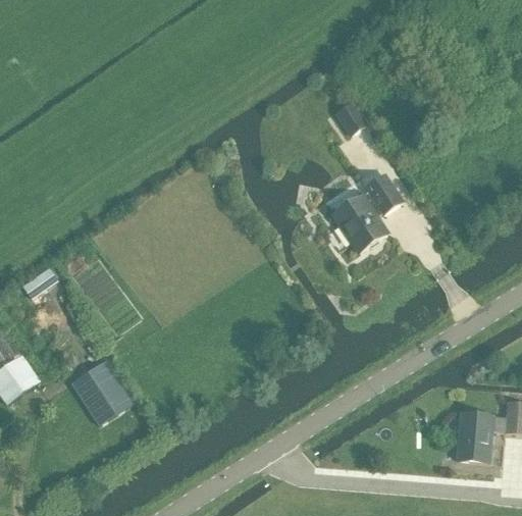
[(336,112),(350,136),(366,125),(353,102),(336,112)]
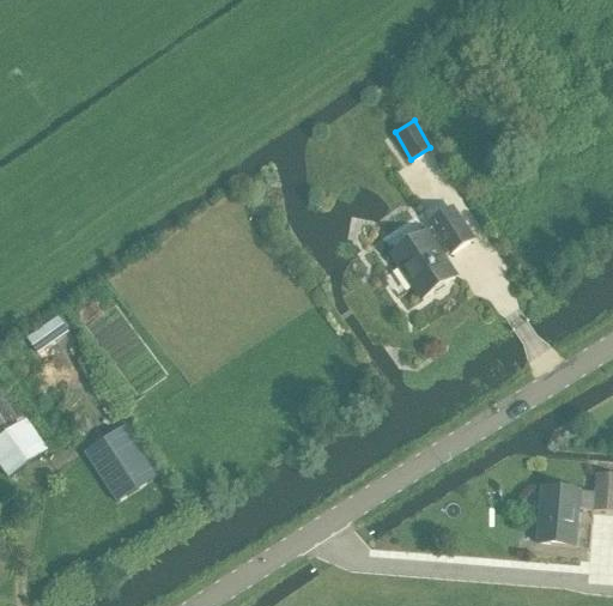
[(451,204),(430,218),(434,224),(425,229),(425,228),(393,249),(423,295),(434,288),(437,289),(444,284),(444,280),(455,273),(435,244),(443,238),(451,250),(473,236),(451,204)]
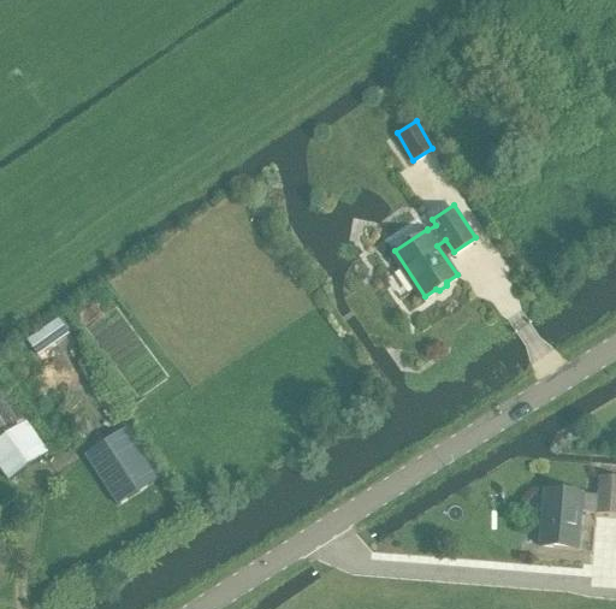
[(58,314),(28,335),(37,349),(67,329),(58,314)]
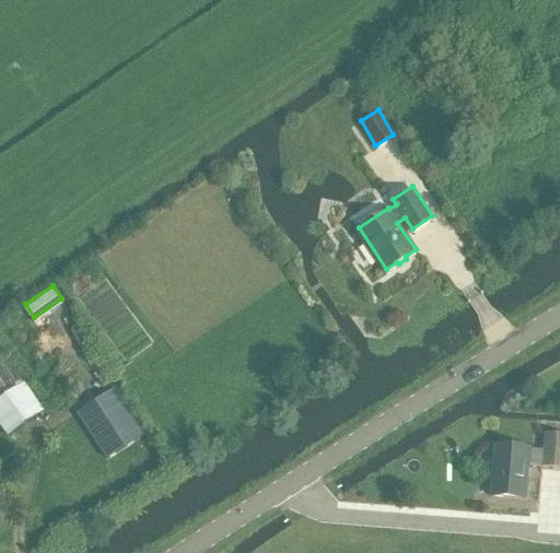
[(43,408),(0,346),(0,421),(8,433),(43,408)]
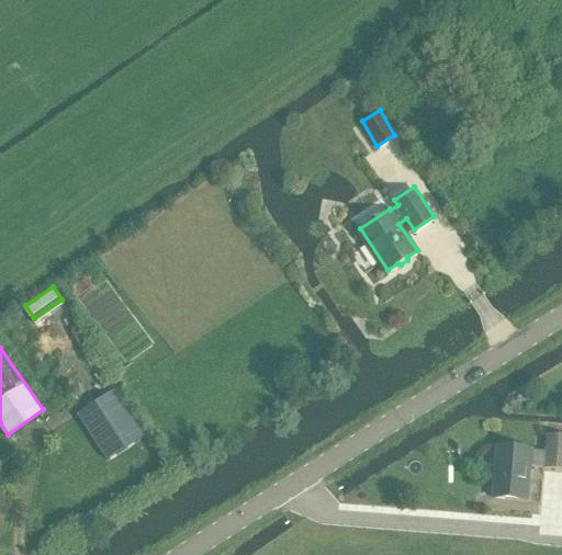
[(117,386),(78,411),(108,455),(146,430),(117,386)]
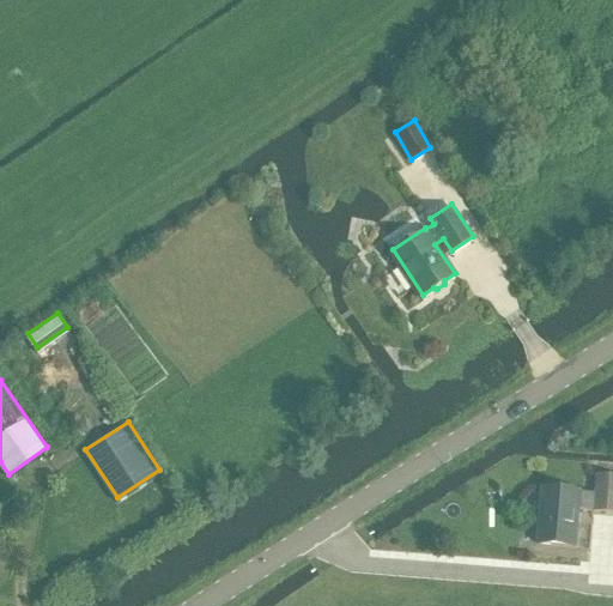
[(536,540),(575,543),(577,507),(612,508),(612,472),(595,471),(594,489),(540,485),(536,540)]
